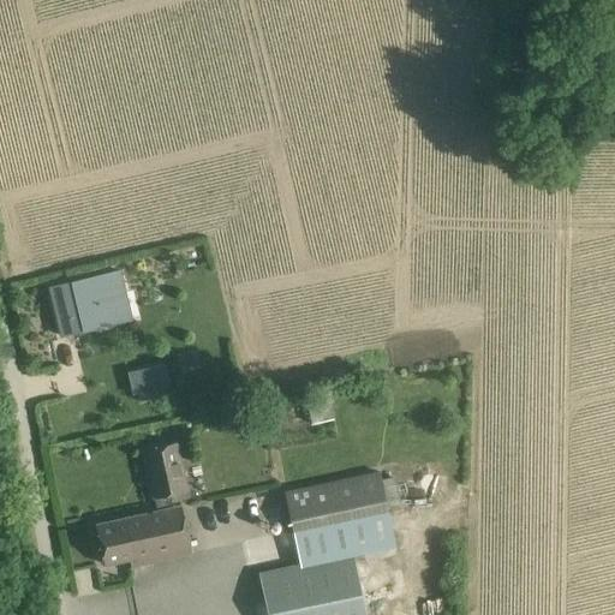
[(109,273),(48,288),(60,336),(121,321),(109,273)]
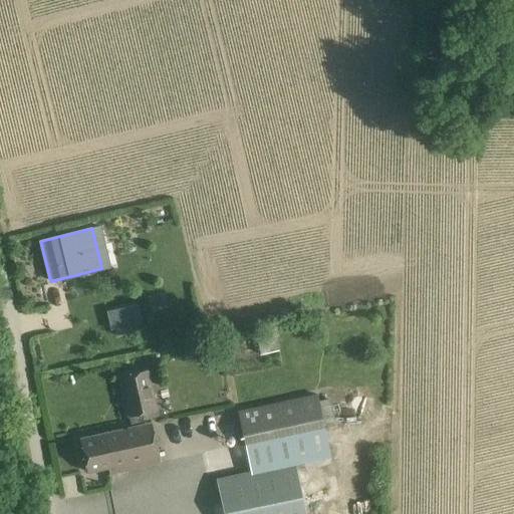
[(137,304),(106,312),(110,329),(141,322),(137,304)]
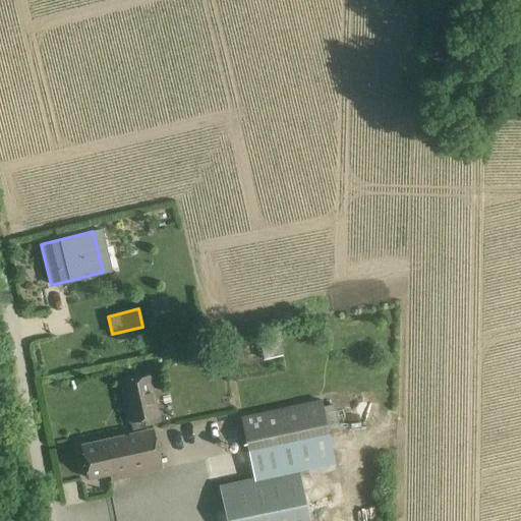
[(266,358),(283,355),(280,338),(262,341),(266,358)]
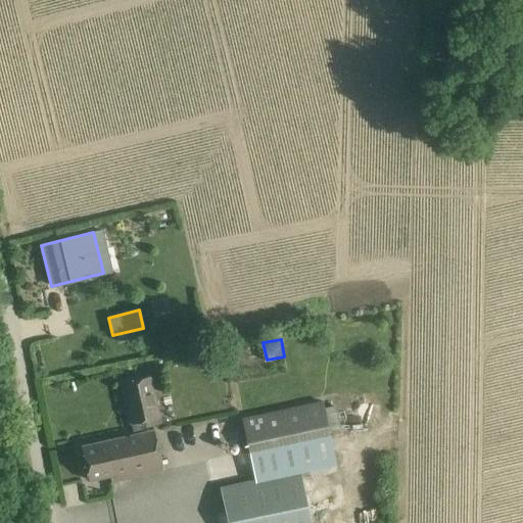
[(122,383),(133,435),(146,432),(144,420),(158,417),(149,377),(122,383)]
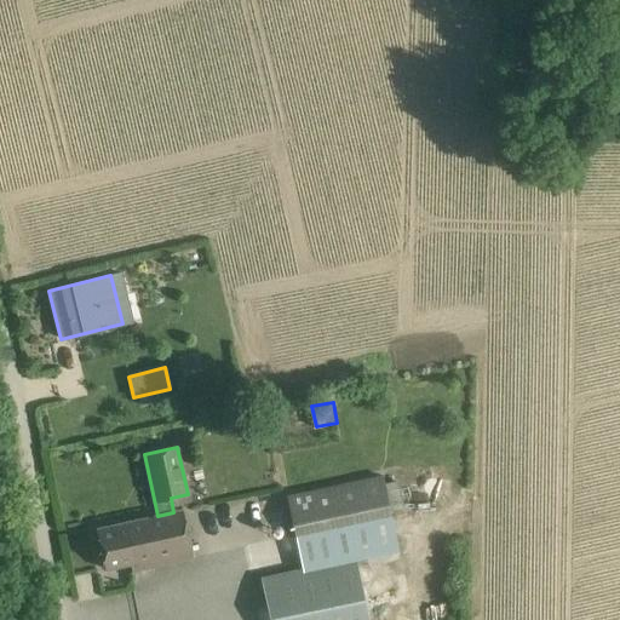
[(287,497),(296,534),(389,514),(382,476),(287,497)]
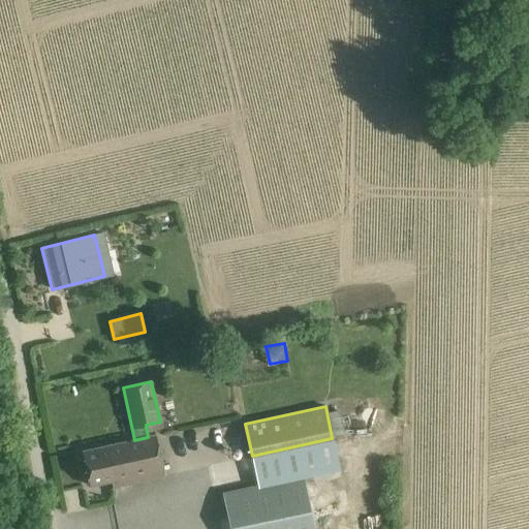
[(156,435),(148,437),(134,440),(83,452),(90,487),(112,481),(113,487),(139,481),(165,476),(156,435)]
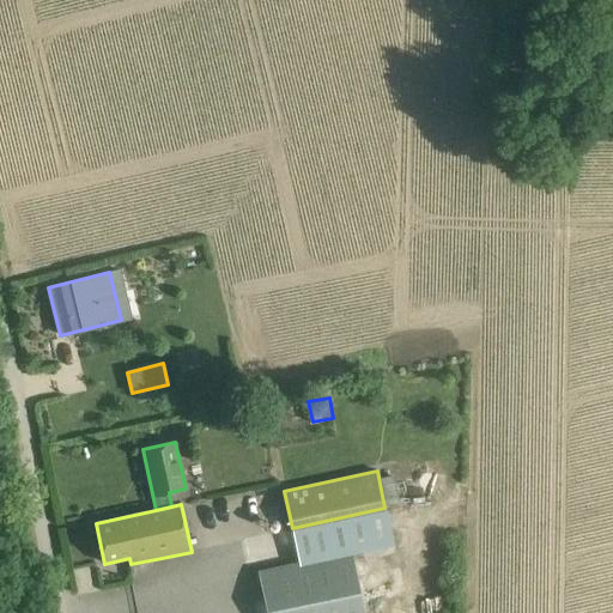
[(267,612),(364,612),(351,551),(258,570),(267,612)]
